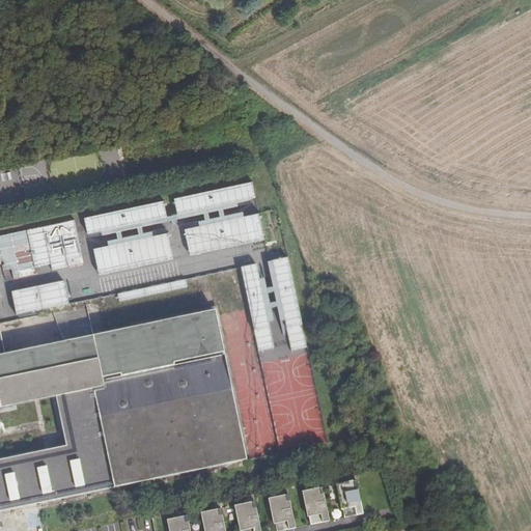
[(253,178),(170,196),(174,214),(256,196),(253,178)]
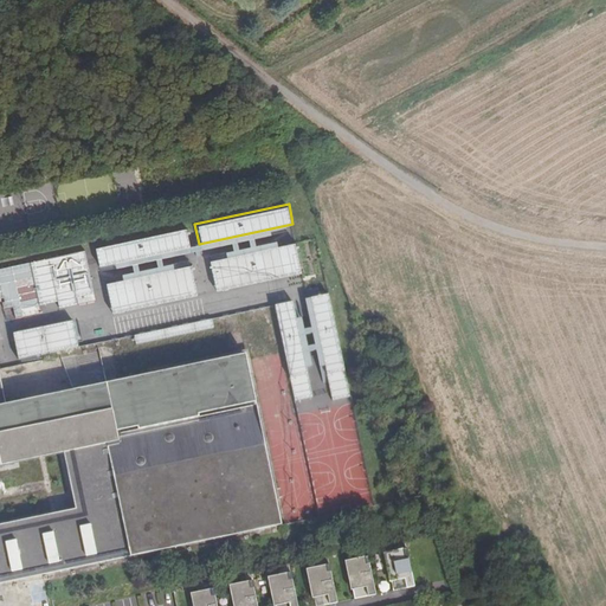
[(187,244),(184,226),(90,247),(95,264),(187,244)]
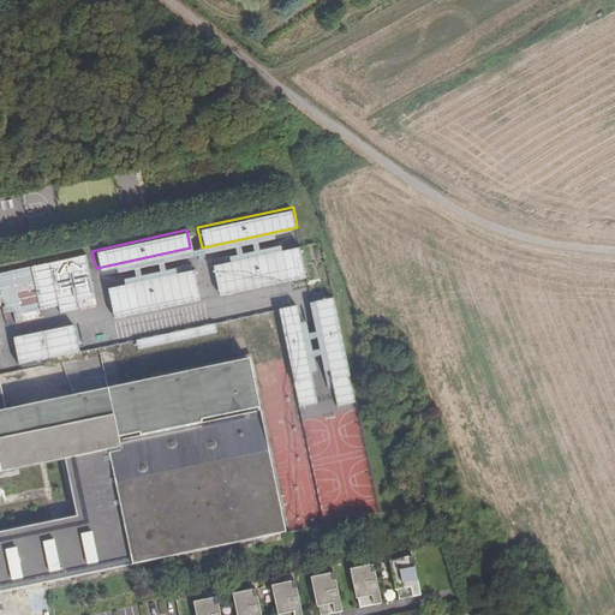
[(302,243),(209,262),(215,296),(309,276),(302,243)]
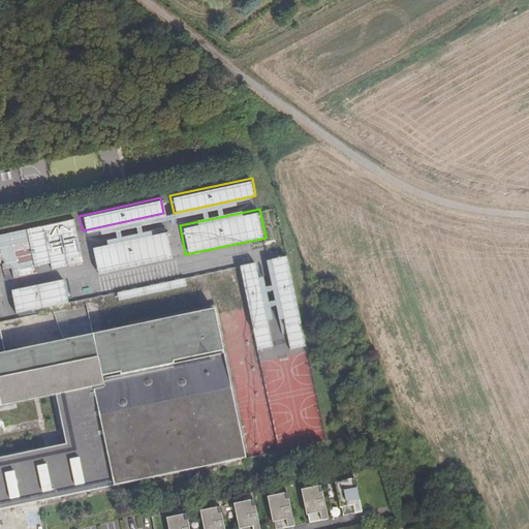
[(73,217),(0,231),(0,267),(1,271),(10,269),(12,278),(83,265),(73,217)]
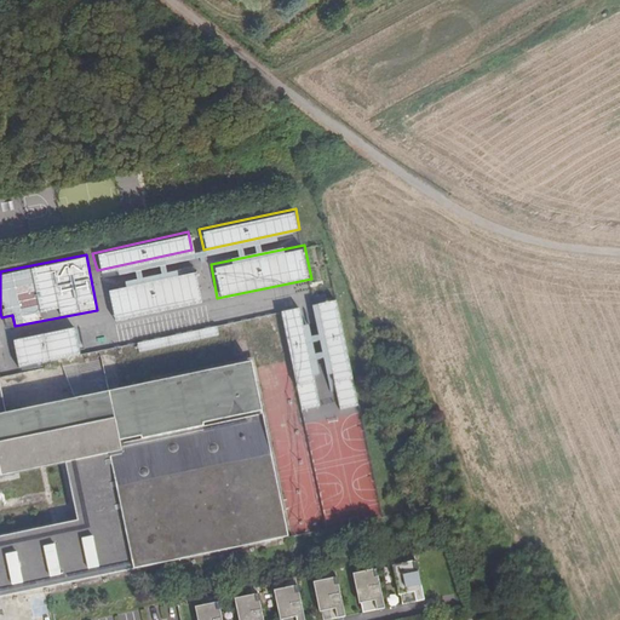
[(177,271),(196,268),(195,258),(183,259),(184,265),(176,267),(177,271)]
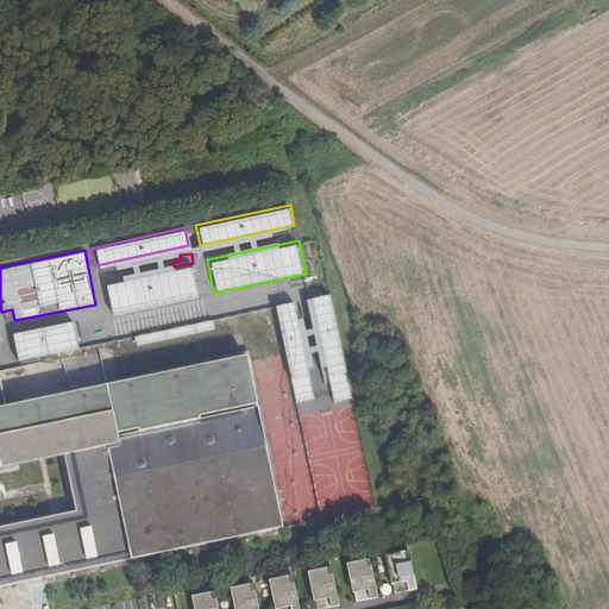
[(192,265),(105,283),(112,314),(198,296),(192,265)]
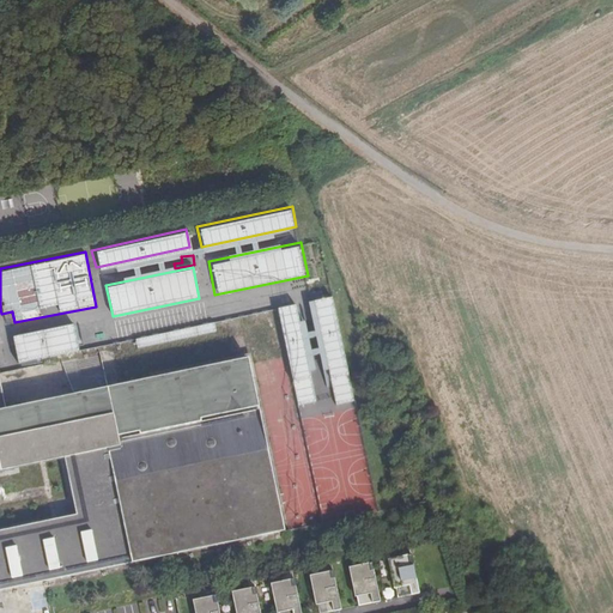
[(331,296),(313,299),(334,404),(352,400),(331,296)]
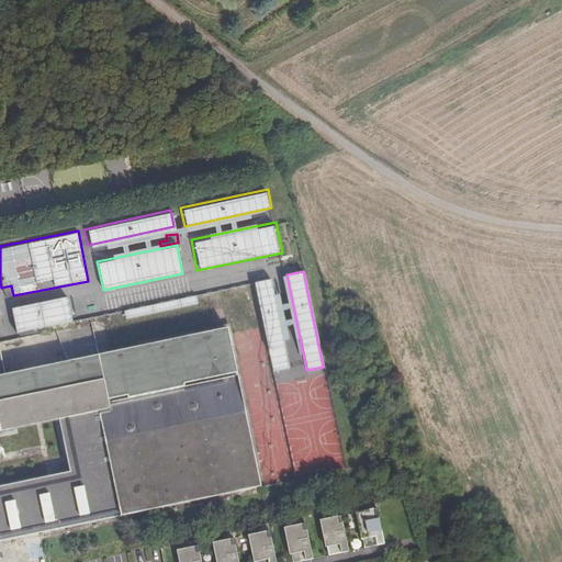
[(270,278),(251,282),(272,374),(290,370),(270,278)]
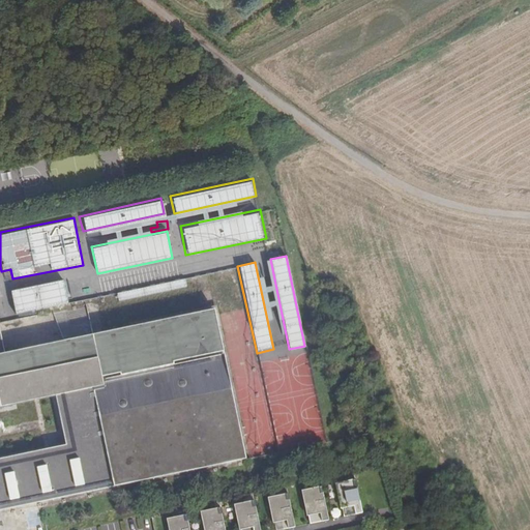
[(62,278),(9,289),(15,314),(66,303),(62,278)]
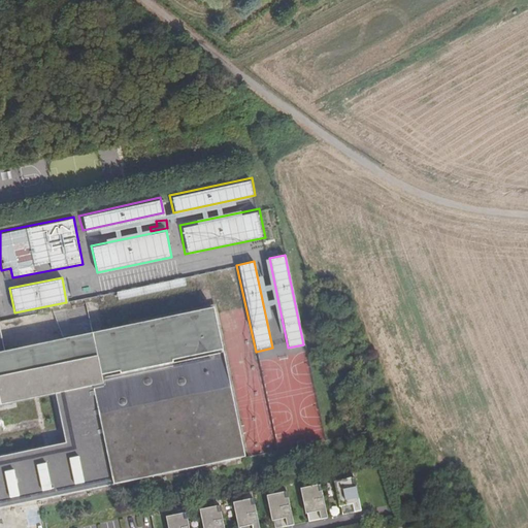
[(222,350),(213,306),(91,332),(0,351),(0,507),(48,498),(106,486),(86,388),(101,385),(99,375),(222,350)]
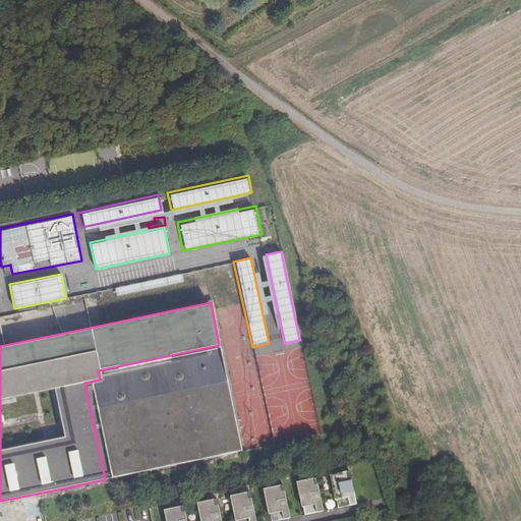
[(104,382),(91,385),(111,478),(241,452),(221,352),(103,377),(104,382)]
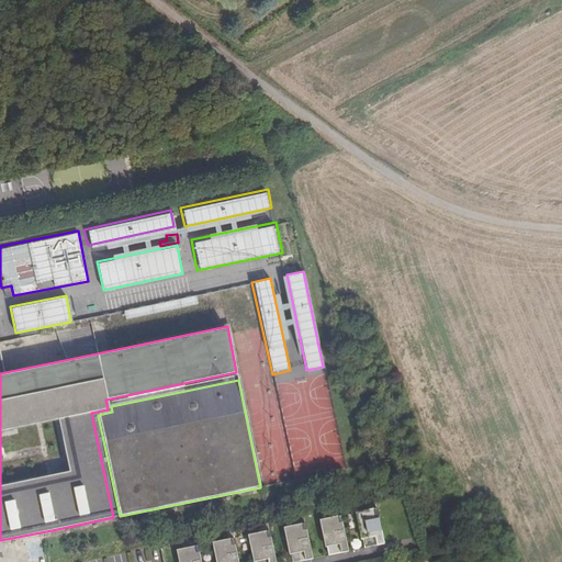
[(373,509),(353,514),(359,538),(372,536),(373,546),(381,544),(373,509)]
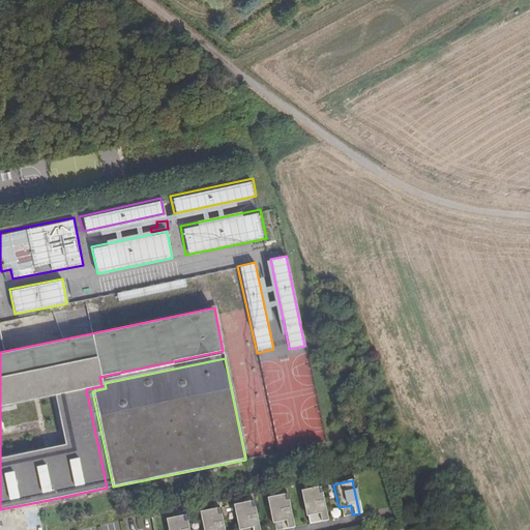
[(319,488),(300,492),(304,514),(317,512),(319,522),(325,521),(319,488)]
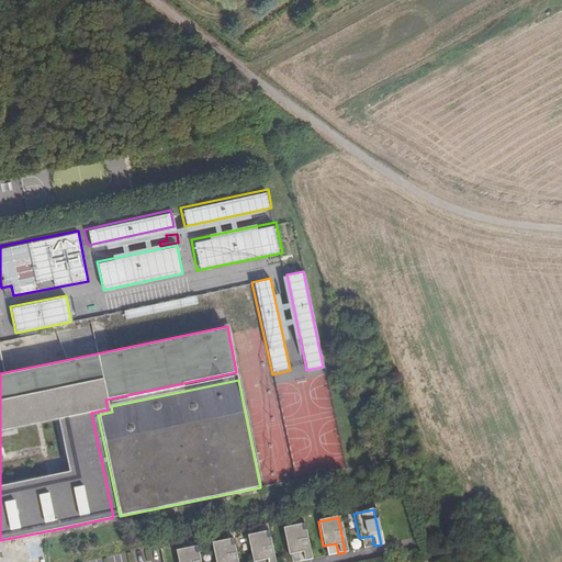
[(302,525),(282,528),(287,553),(300,551),(302,561),(308,560),(302,525)]
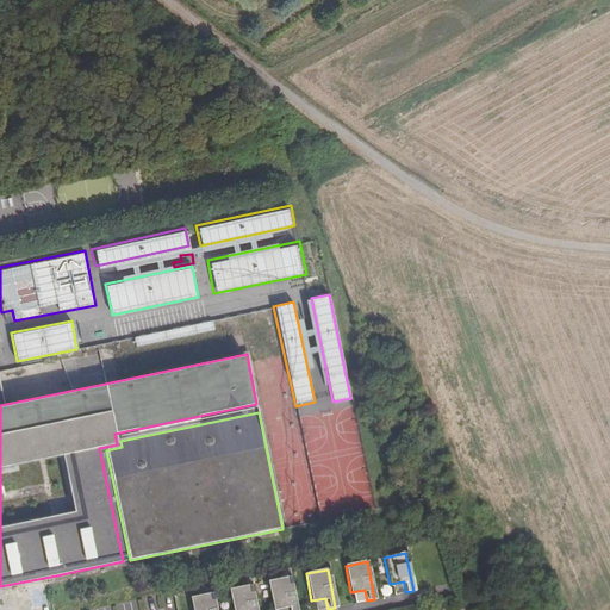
[(294,609),(288,578),(267,583),(273,609),(286,605),(286,609),(294,609)]
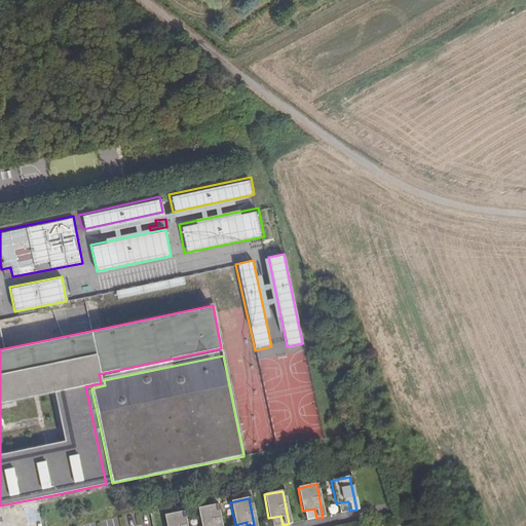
[(219,525),(215,504),(196,509),(199,525),(219,525)]
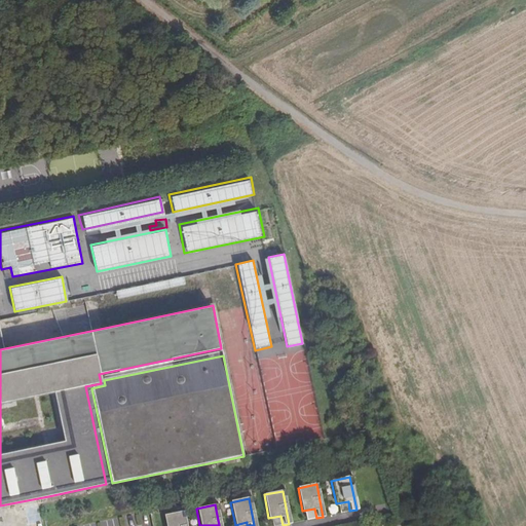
[(184,525),(181,513),(162,516),(164,525),(184,525)]
